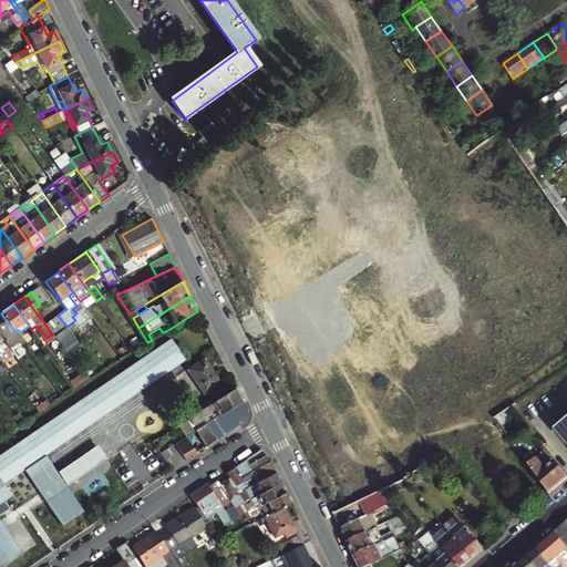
[(0,313),(0,336),(2,339),(9,348),(13,354),(24,346),(19,339),(13,331),(1,313),(0,313)]
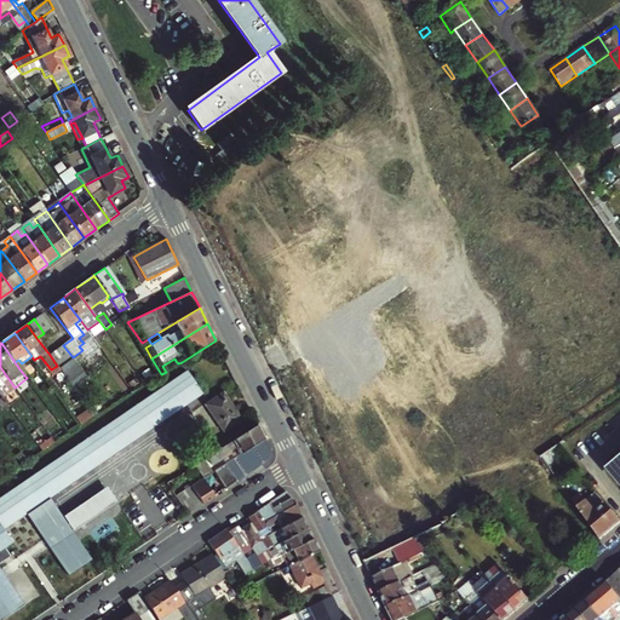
[(63,345),(57,350),(67,363),(73,357),(63,345)]
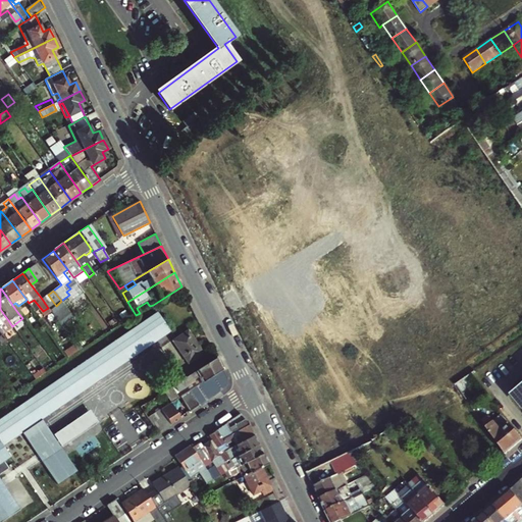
[(42,299),(48,308),(50,310),(56,306),(48,295),(42,299)]
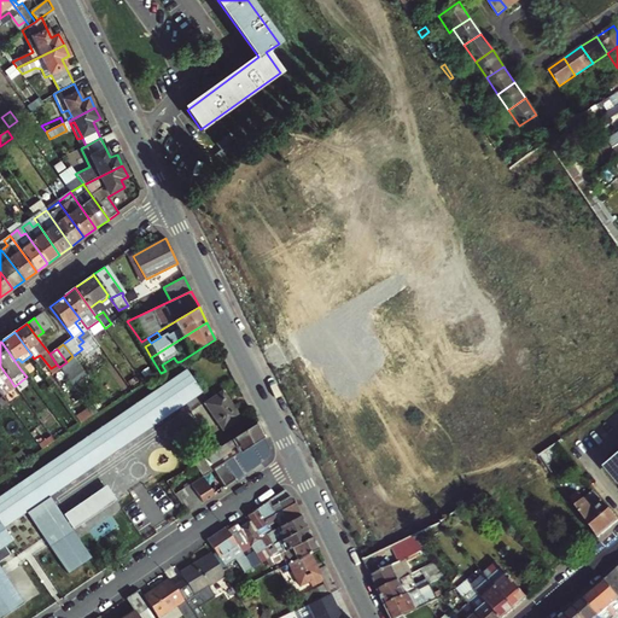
[(178,362),(175,360),(163,367),(165,371),(178,362)]
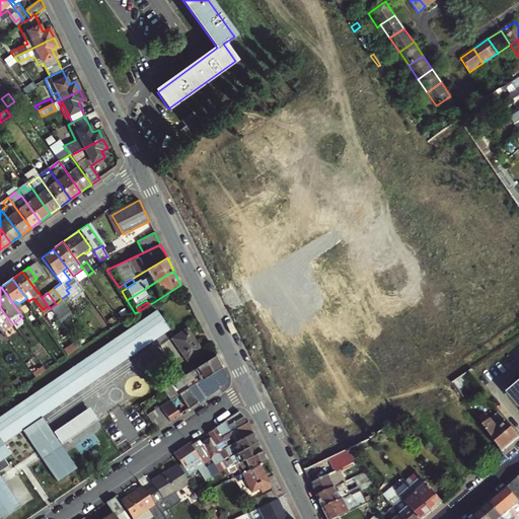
[(156,311),(0,418),(0,437),(4,443),(23,430),(43,418),(156,340),(169,330),(156,311)]
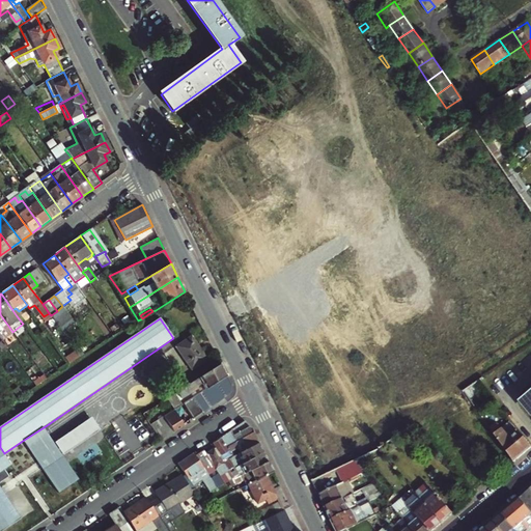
[(112,330),(115,335),(124,329),(121,324),(112,330)]
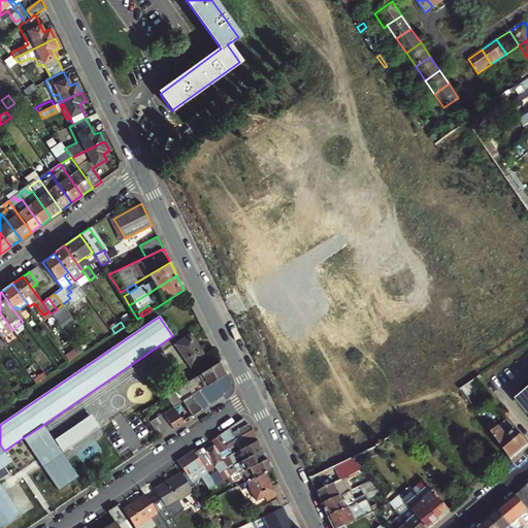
[(0,329),(5,336),(13,330),(12,330),(8,324),(3,327),(0,329)]
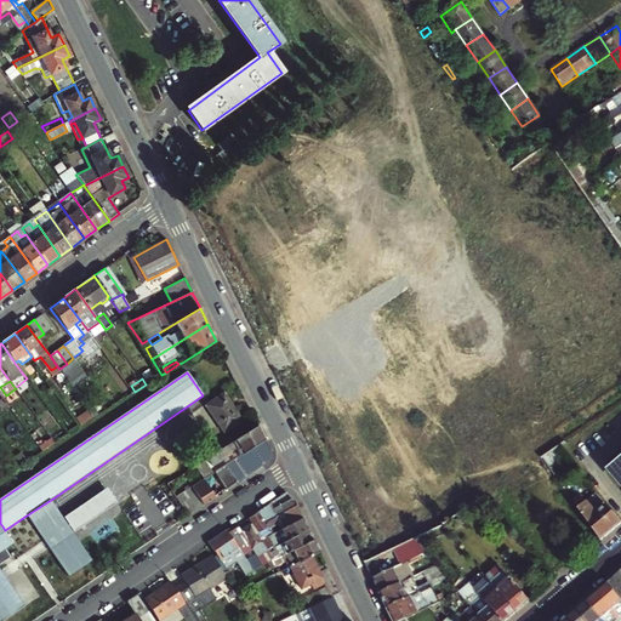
[(223,433),(241,421),(223,393),(205,405),(223,433)]
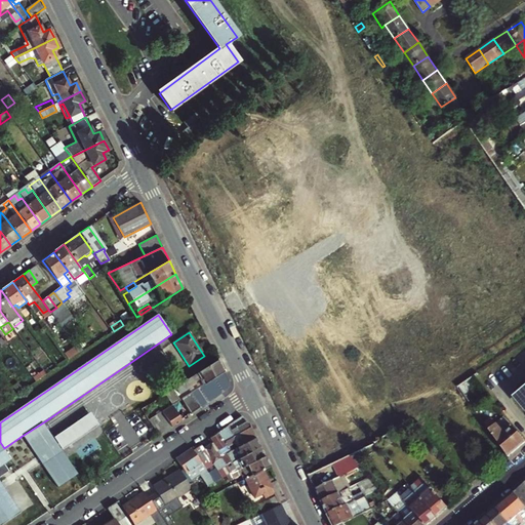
[(180,400),(191,393),(205,385),(224,372),(217,361),(185,381),(165,394),(172,405),(180,400)]
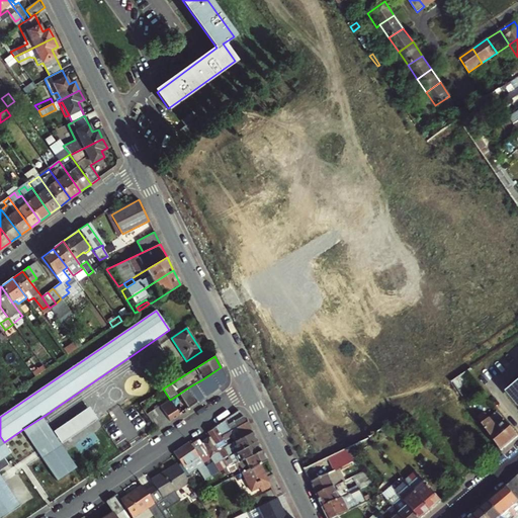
[(188,387),(198,403),(221,387),(222,386),(223,385),(224,383),(224,382),(225,380),(225,379),(225,377),(225,376),(224,374),(221,367),(202,379),(188,387)]
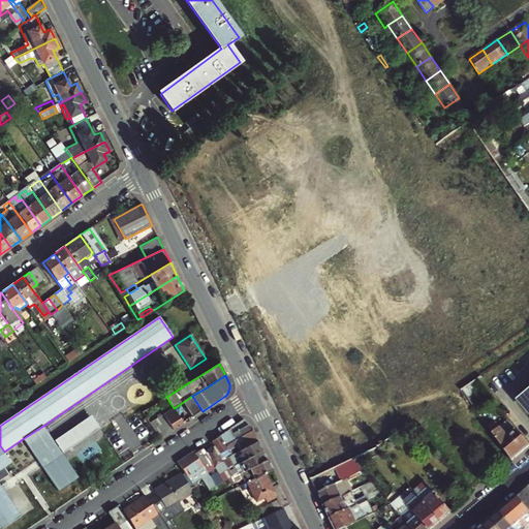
[(9,391),(13,397),(22,391),(18,384),(9,391)]
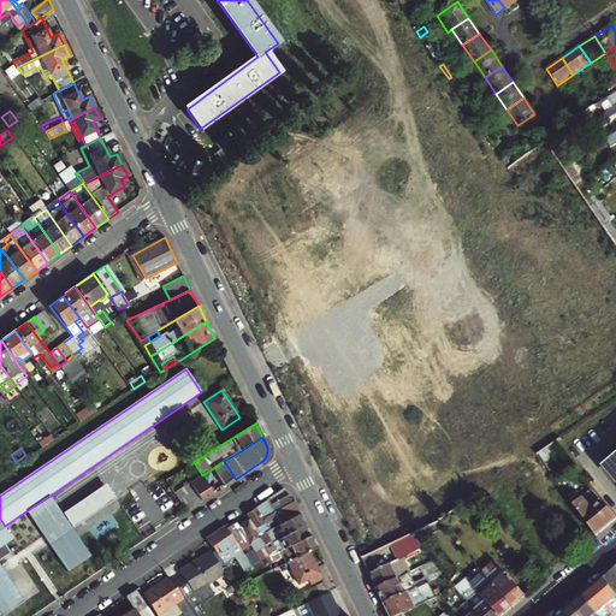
[(615,479),(615,457),(605,467),(615,479)]
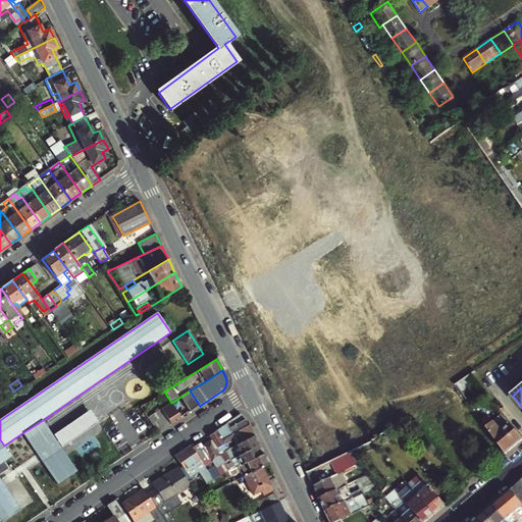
[(190,390),(179,398),(190,412),(200,406),(190,390)]
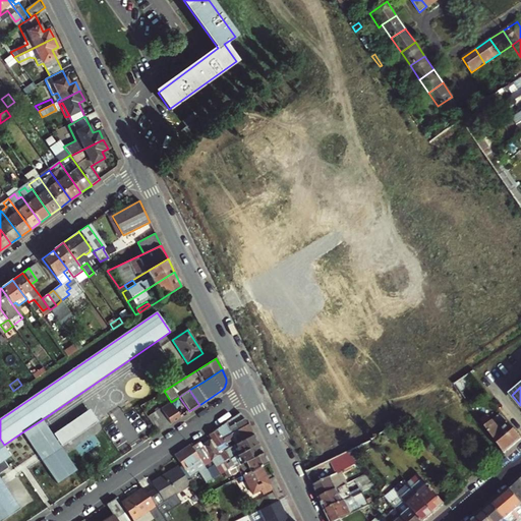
[(170,402),(161,408),(168,420),(170,424),(180,417),(170,402)]
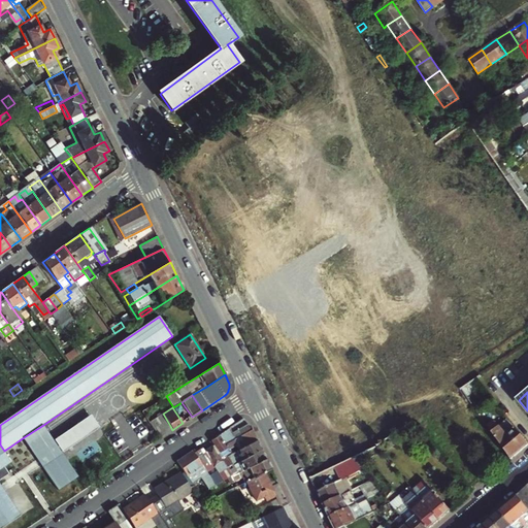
[(142,411),(150,423),(155,420),(147,408),(142,411)]
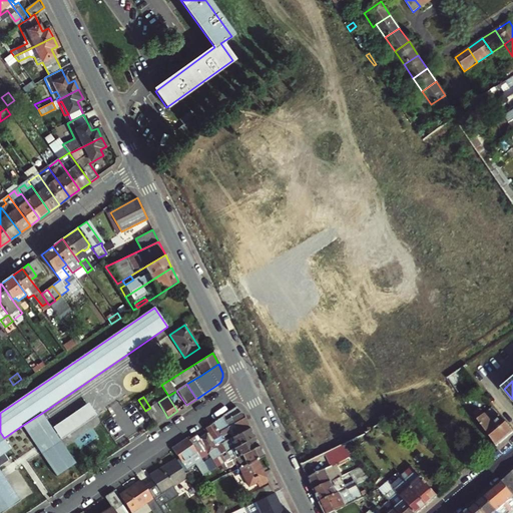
[(54,426),(62,439),(97,415),(89,403),(54,426)]
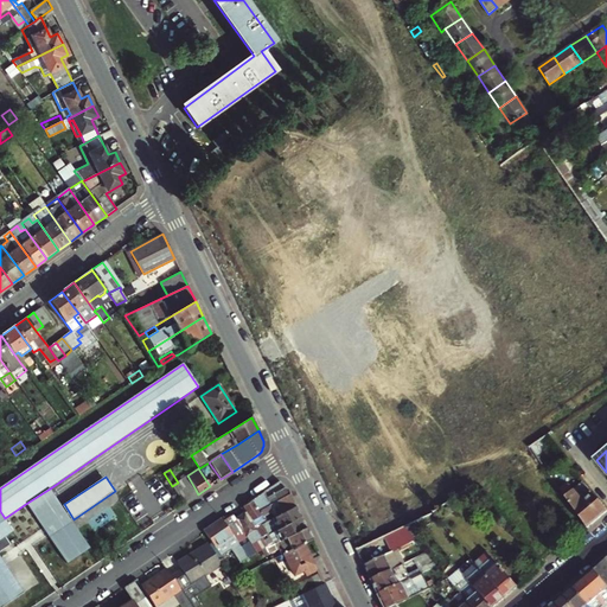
[(196,490),(186,477),(178,483),(172,486),(184,504),(198,494),(196,490)]
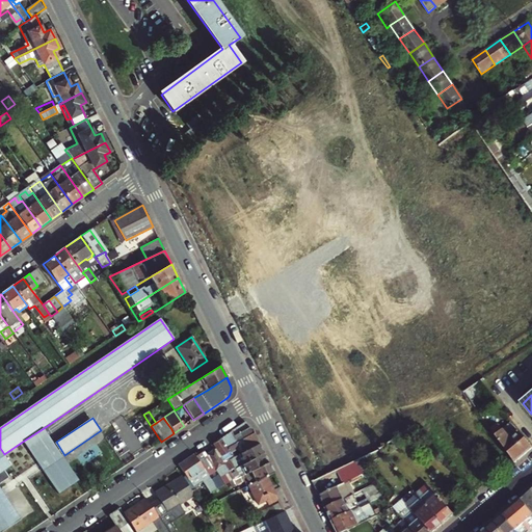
[(248,428),(245,422),(232,431),(235,435),(248,428)]
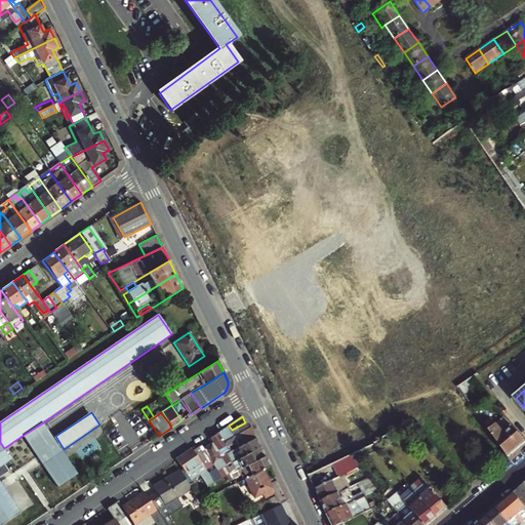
[(505,418),(496,425),(503,433),(512,426),(505,418)]
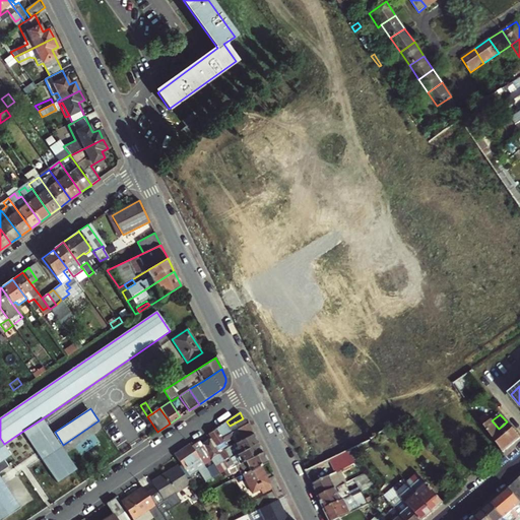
[(519,438),(507,421),(499,429),(492,420),(489,416),(481,423),(503,453),(519,438)]
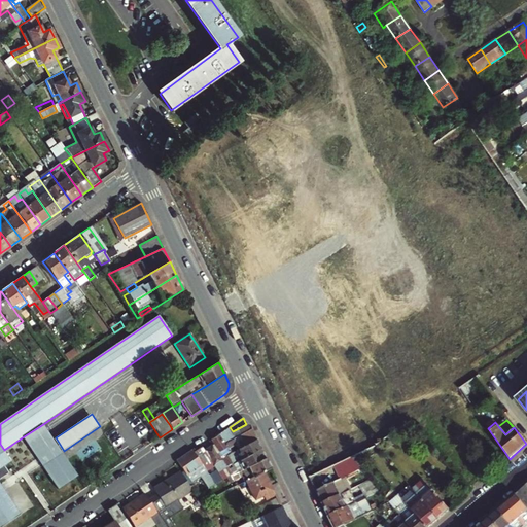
[(43,424),(24,436),(59,489),(78,476),(43,424)]
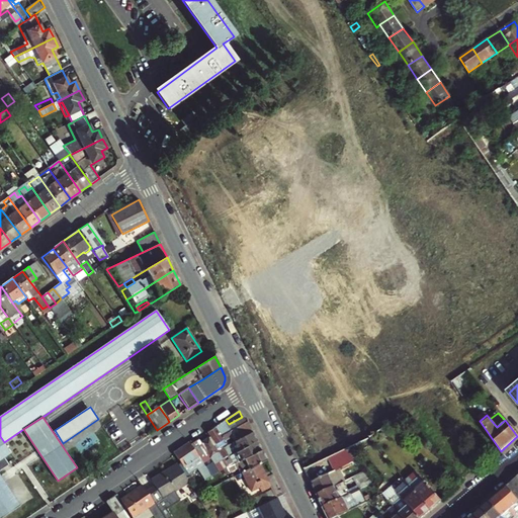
[(246,418),(242,417),(229,424),(232,429),(247,422),(246,418)]
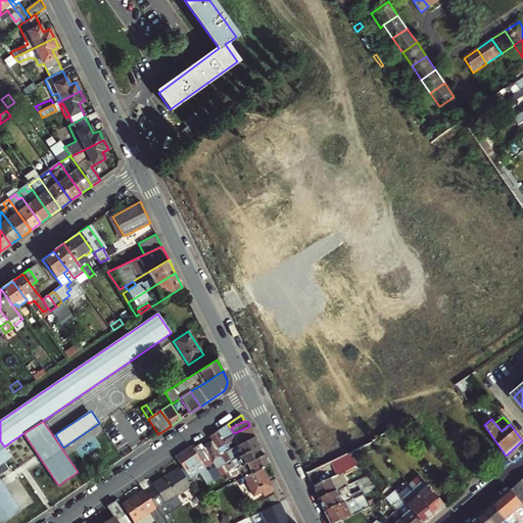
[(231,428),(228,424),(217,430),(223,439),(234,433),(231,428)]
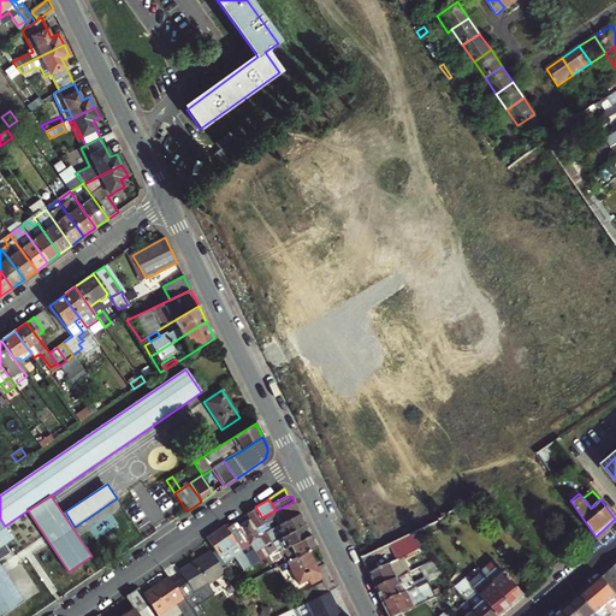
[(294,502),(276,510),(262,517),(261,519),(265,523),(267,527),(268,529),(300,514),(294,502)]
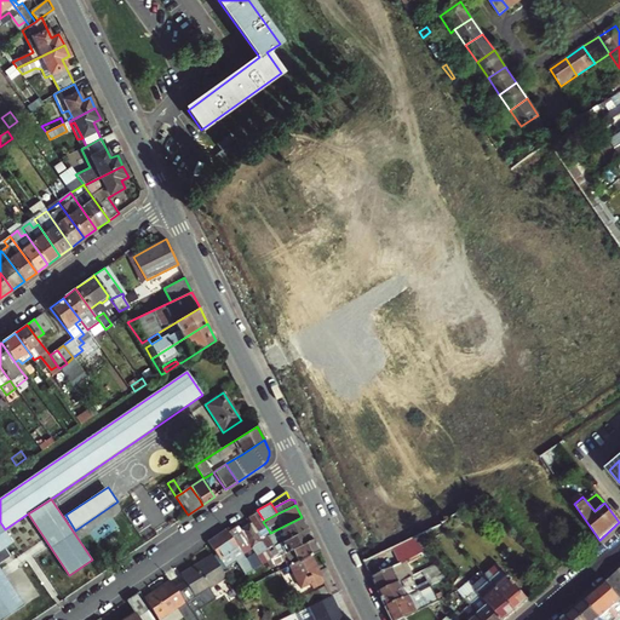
[(257,512),(248,517),(258,533),(257,533),(265,549),(274,545),(268,535),(265,537),(262,530),(267,527),(263,522),(257,512)]
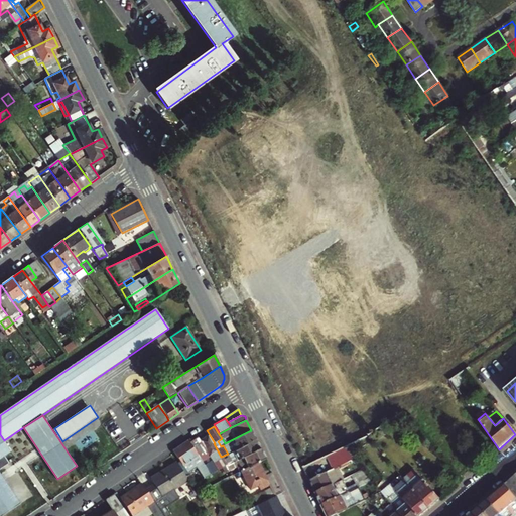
[(228,454),(256,439),(251,430),(225,443),(225,444),(223,445),(228,454)]
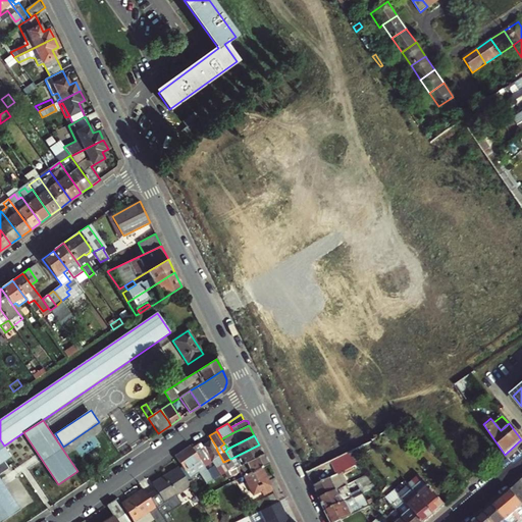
[(389,440),(386,436),(373,442),(376,447),(389,440)]
